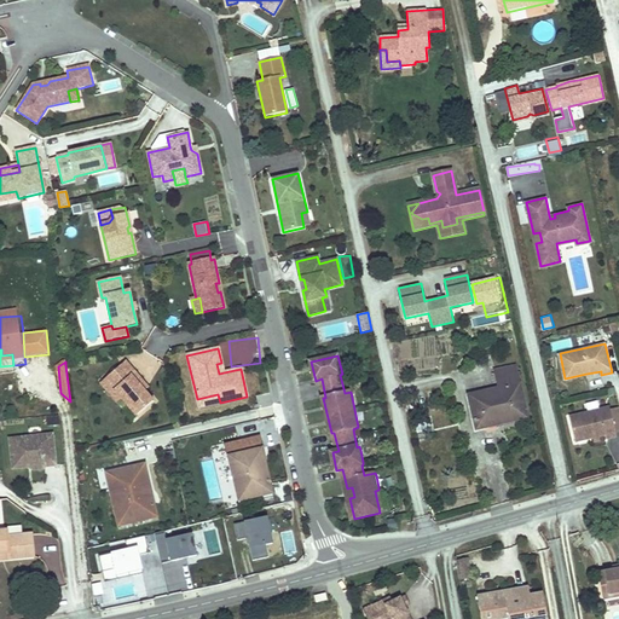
[(126,362),(108,377),(117,388),(114,391),(121,400),(136,417),(154,401),(144,392),(139,386),(143,382),(126,362)]
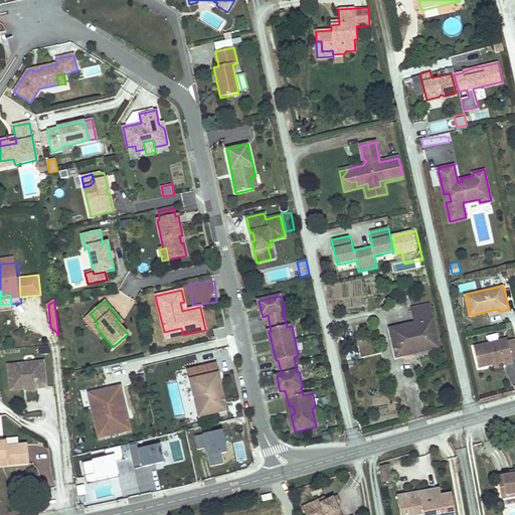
[(428,305),(411,309),(414,324),(390,330),(397,358),(439,348),(428,305)]
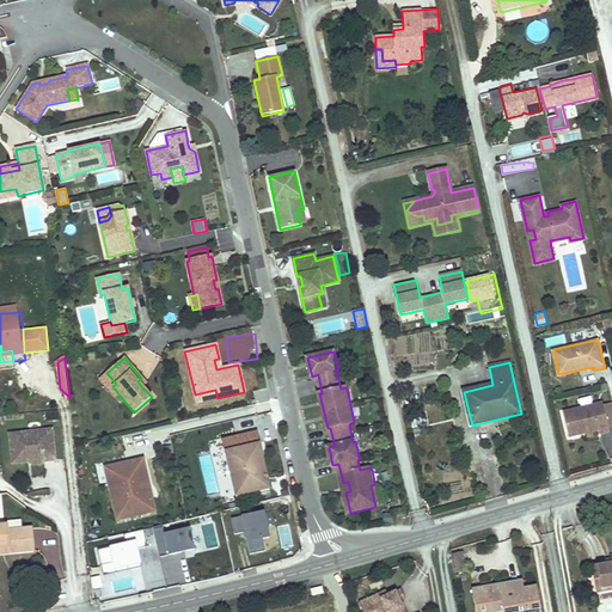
[(116,384),(106,373),(99,379),(116,398),(120,396),(112,386),(116,384)]
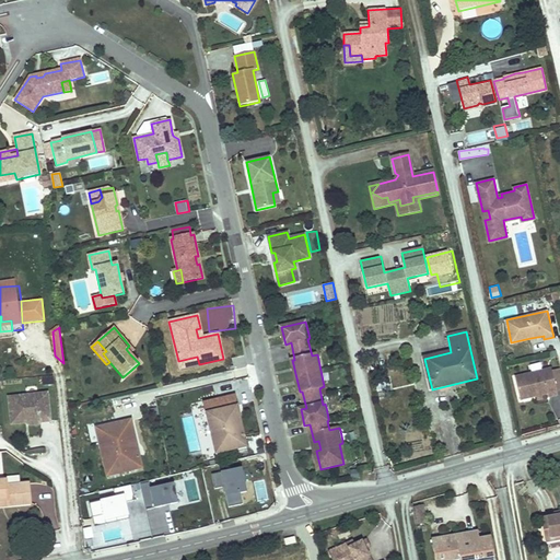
[(197,357),(178,361),(181,369),(199,364),(197,357)]
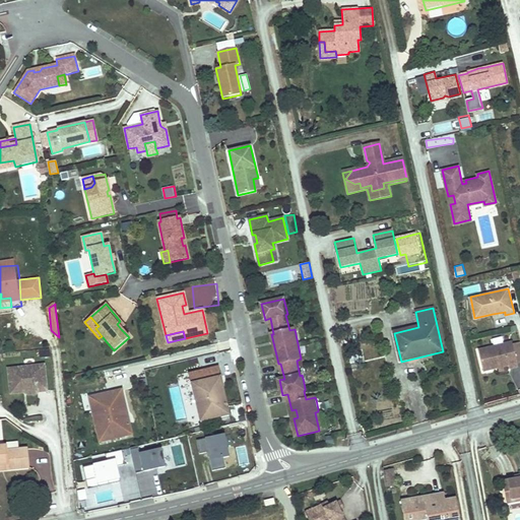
[(218,332),(219,341),(228,340),(226,331),(218,332)]
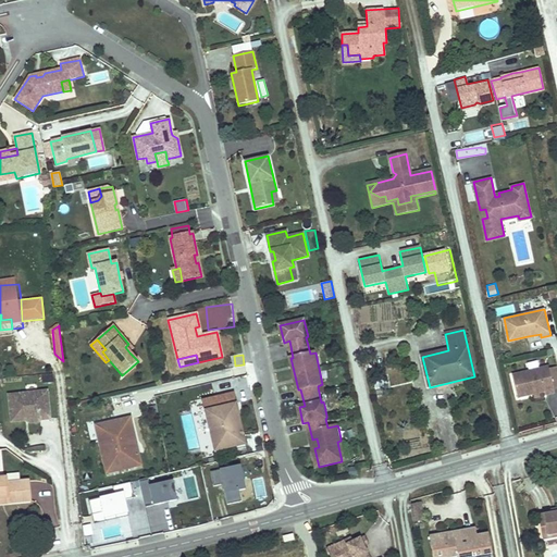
[(554,392),(548,367),(512,374),(517,397),(533,394),(539,393),(544,391),(545,394),(554,392)]
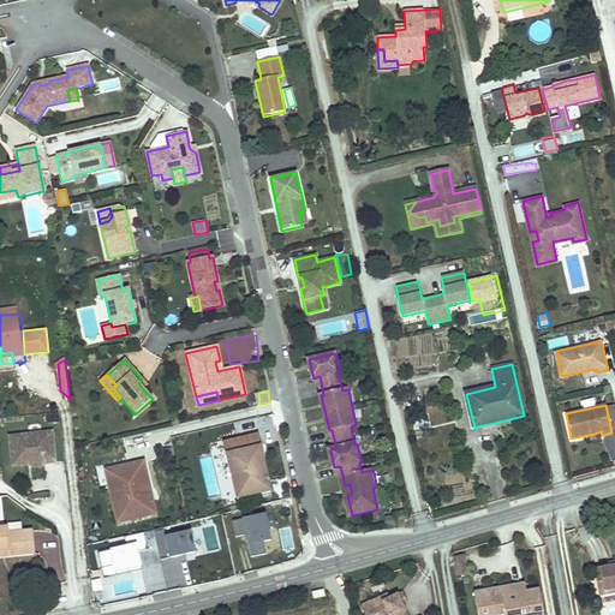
[(57,463),(54,433),(11,437),(15,466),(29,465),(34,464),(34,461),(46,460),(46,464),(57,463)]
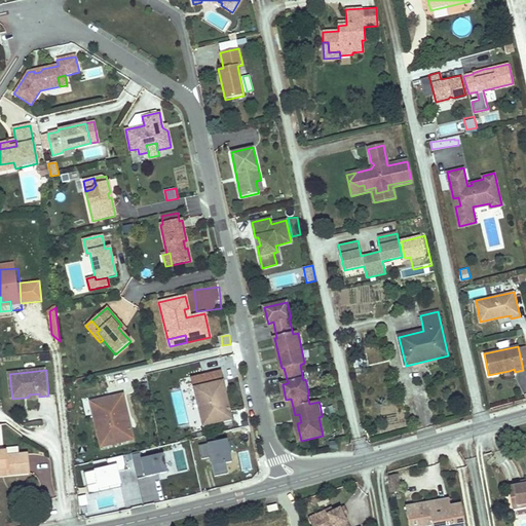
[(222,372),(192,379),(202,422),(218,418),(220,423),(232,420),(222,372)]
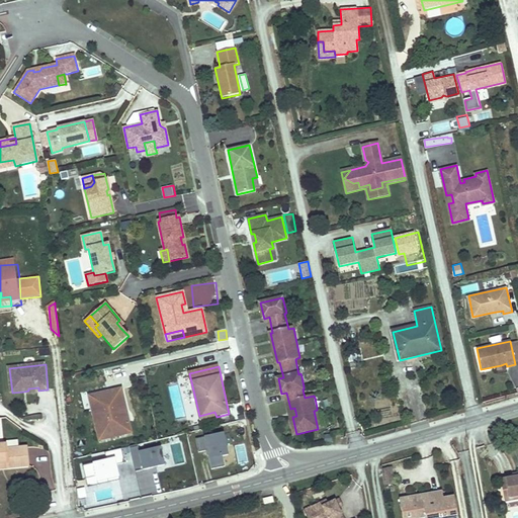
[(122,387),(88,396),(99,441),(133,433),(122,387)]
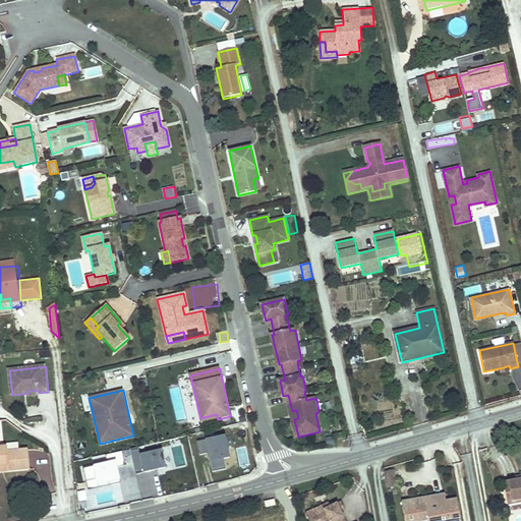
[(216,414),(200,418),(201,423),(218,419),(216,414)]
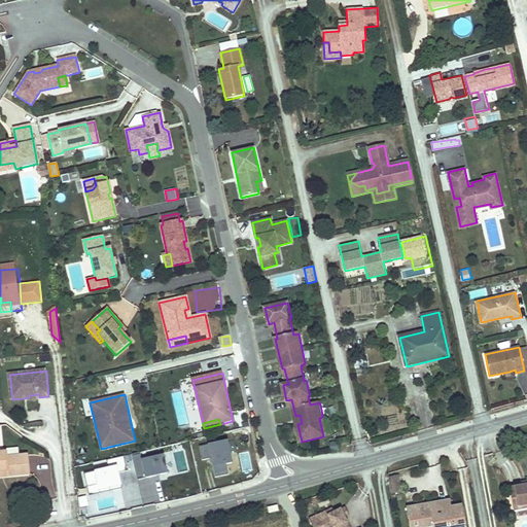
[(227,441),(201,446),(204,459),(212,457),(216,476),(227,473),(224,462),(232,460),(227,441)]
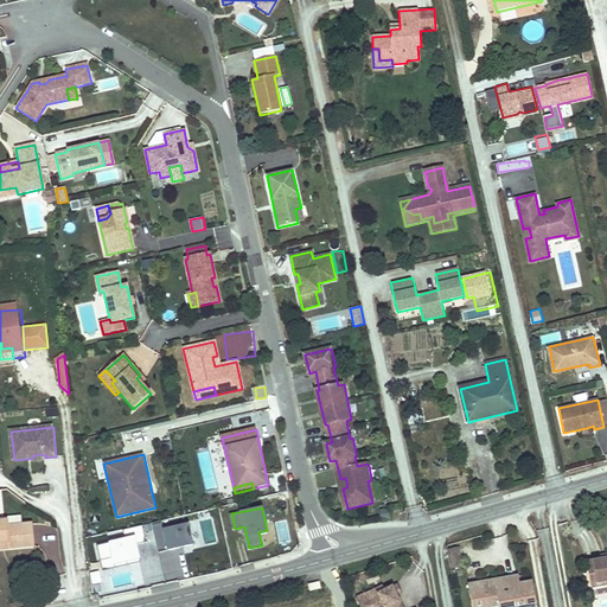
[(8,518),(0,519),(0,543),(10,543),(10,549),(37,547),(33,521),(8,523),(8,518)]
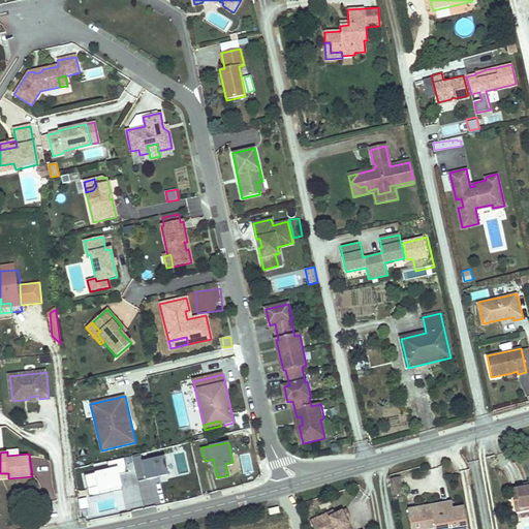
[(144,456),(135,457),(139,479),(176,472),(173,456),(147,461),(144,456)]
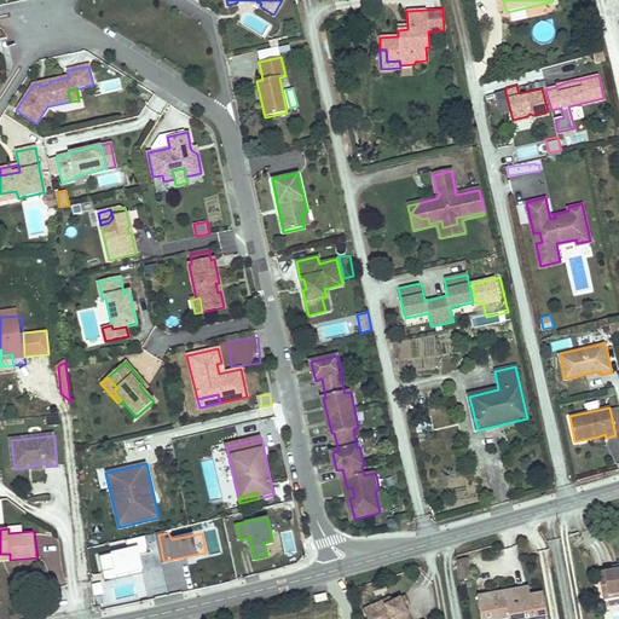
[(131,551),(102,557),(106,580),(144,572),(138,547),(146,544),(145,539),(129,543),(131,551)]
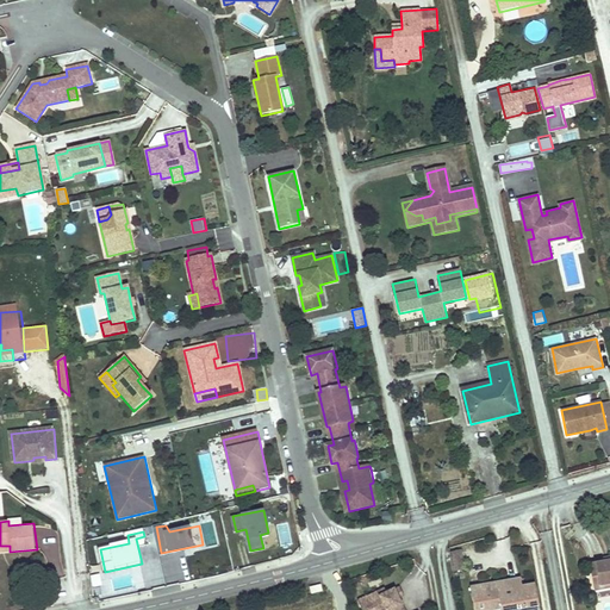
[(449,554),(453,573),(465,571),(461,552),(449,554)]
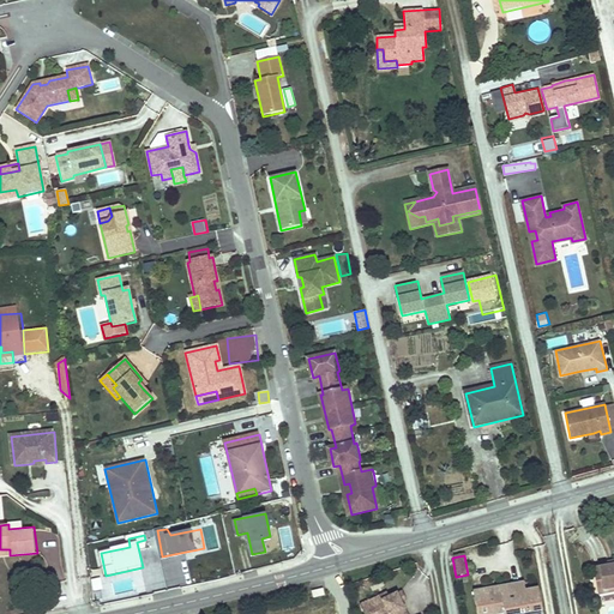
[(594,581),(600,579),(601,588),(613,584),(613,564),(606,565),(591,567),(594,581)]
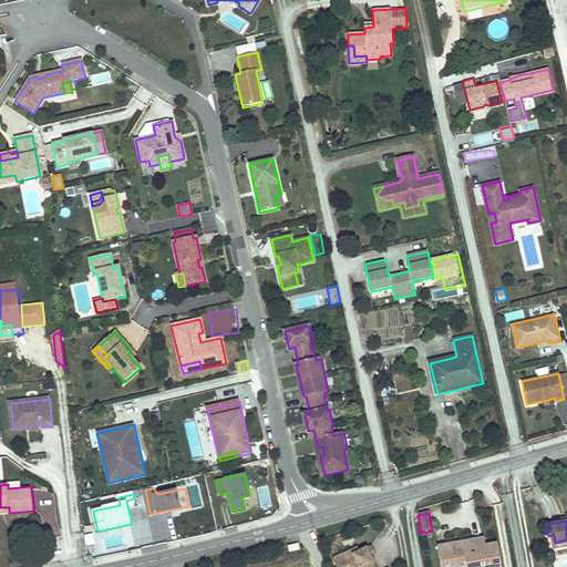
[(554,535),(548,536),(549,545),(566,542),(566,539),(555,543),(554,535)]
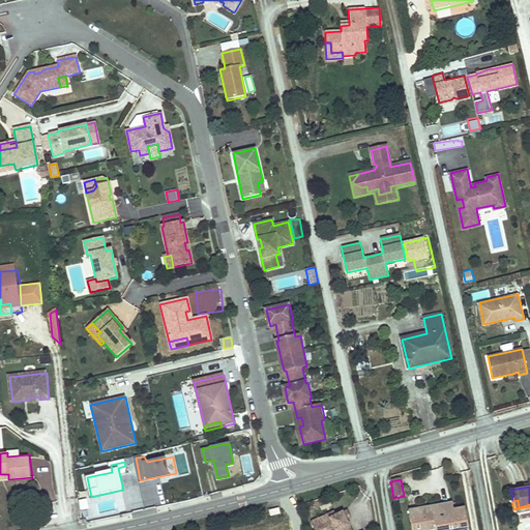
[(452,501),(441,503),(442,510),(454,508),(452,501)]
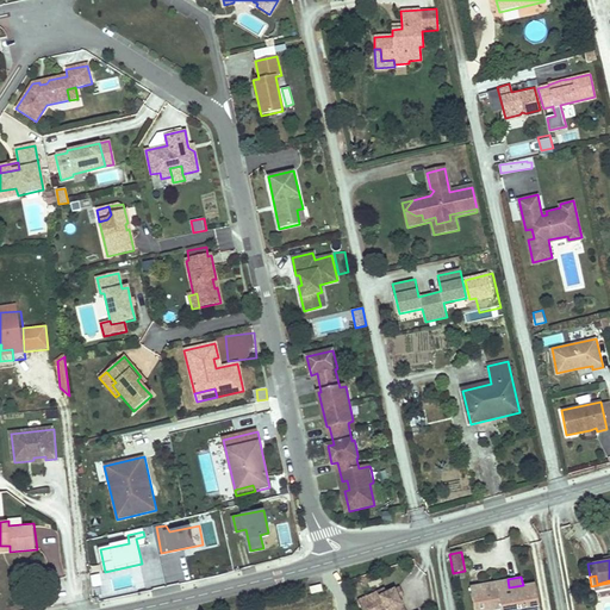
[(508,579),(471,586),(474,609),(490,609),(487,599),(497,598),(499,609),(539,609),(535,583),(523,585),(509,587),(508,579)]
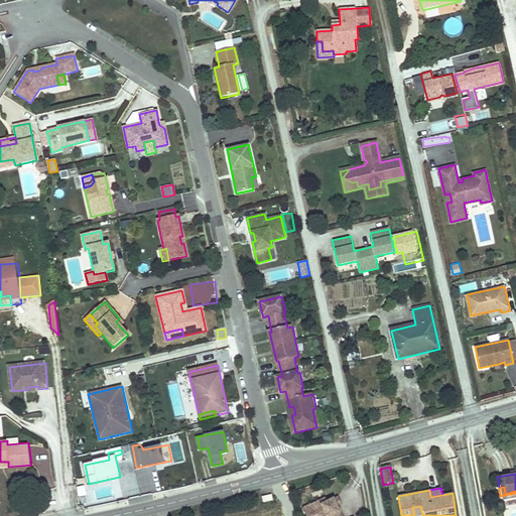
[(337,505),(336,504),(329,507),(327,504),(304,514),(304,515),(342,515),(340,512),(337,505)]
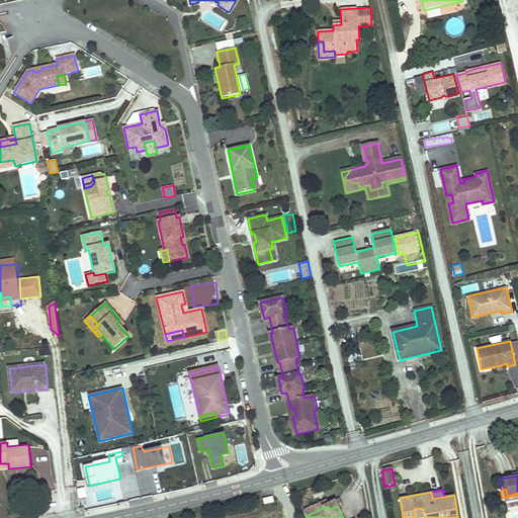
[(422,508),(414,509),(416,517),(421,517),(424,517),(422,508)]
